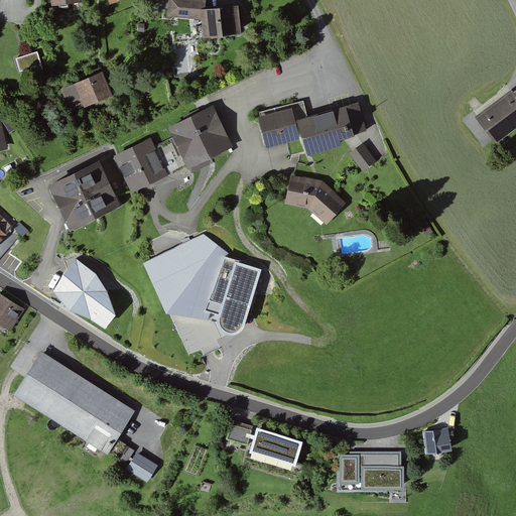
[(207,0),(169,0),(169,18),(204,20),(206,38),(245,34),(241,6),(208,10),(207,0)]
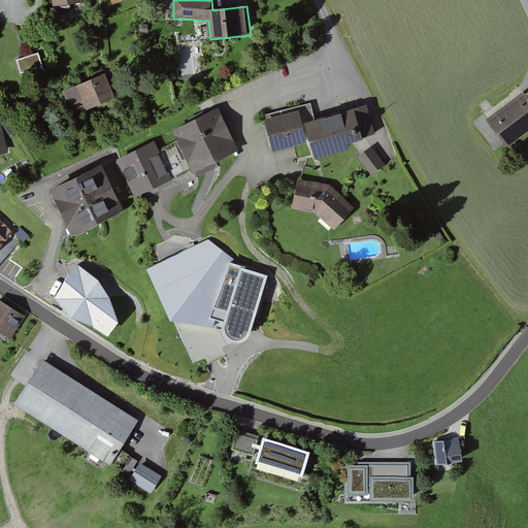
[(19,57),(21,70),(43,66),(41,54),(19,57)]
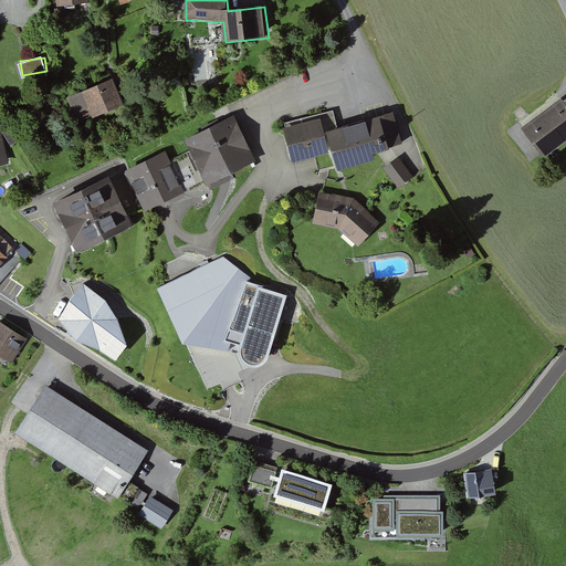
[(115,81),(70,101),(76,117),(91,111),(95,119),(126,106),(115,81)]
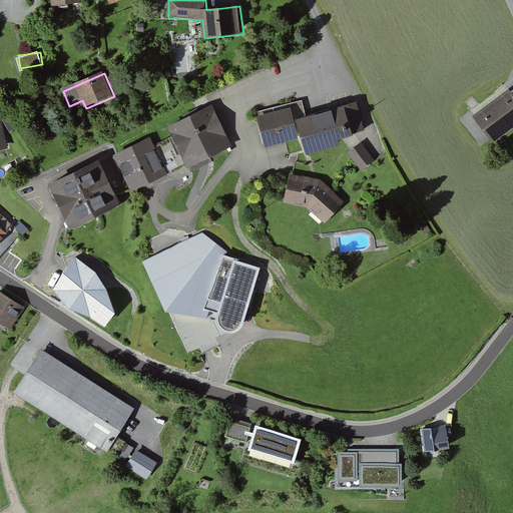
[(512,89),(511,87),(472,117),(493,145),(512,130),(512,89)]
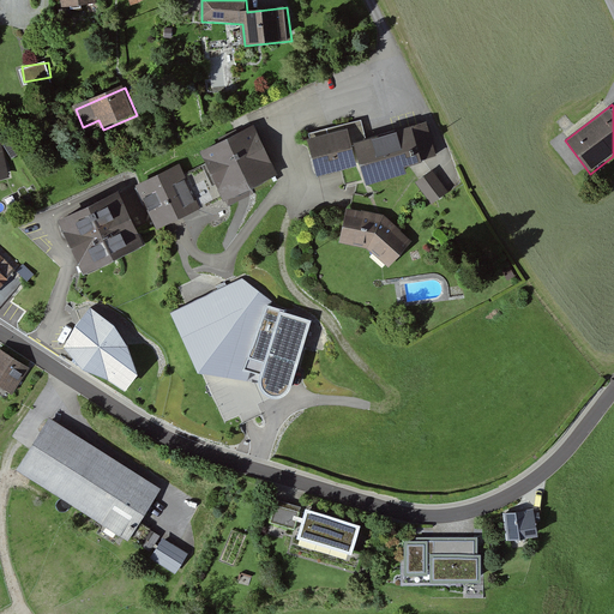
[(429,124),(392,134),(403,168),(439,157),(429,124)]
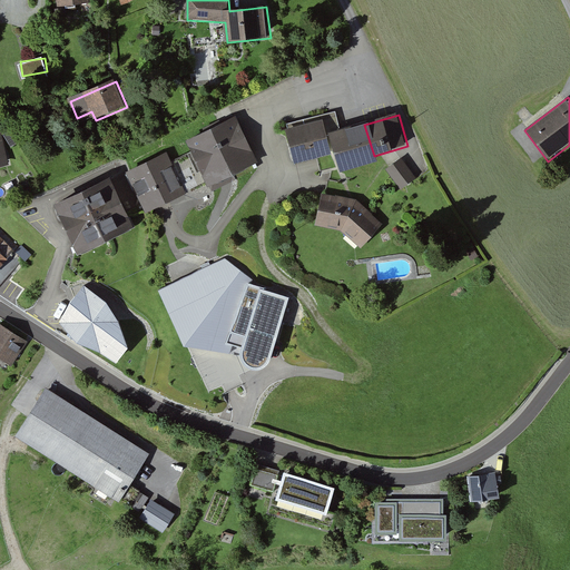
[(333,116),(286,129),(294,161),(342,149),(333,116)]
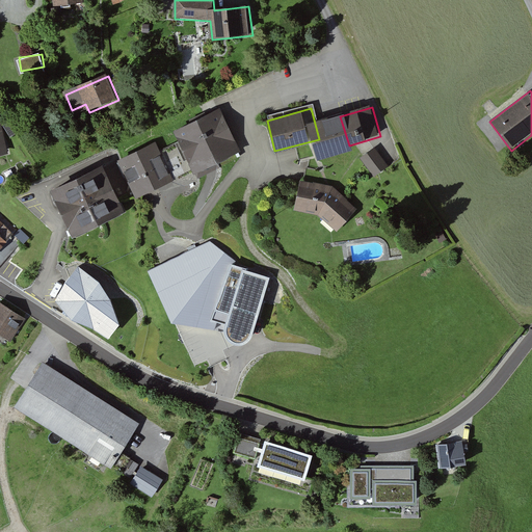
[(222,109),(177,131),(198,176),(243,154),(222,109)]
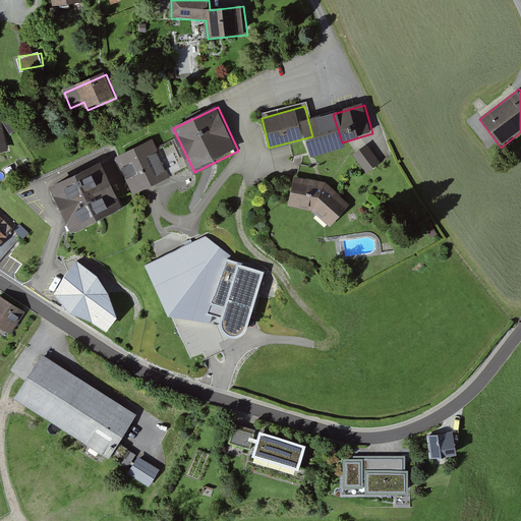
[(0,154),(9,152),(0,118),(0,154)]
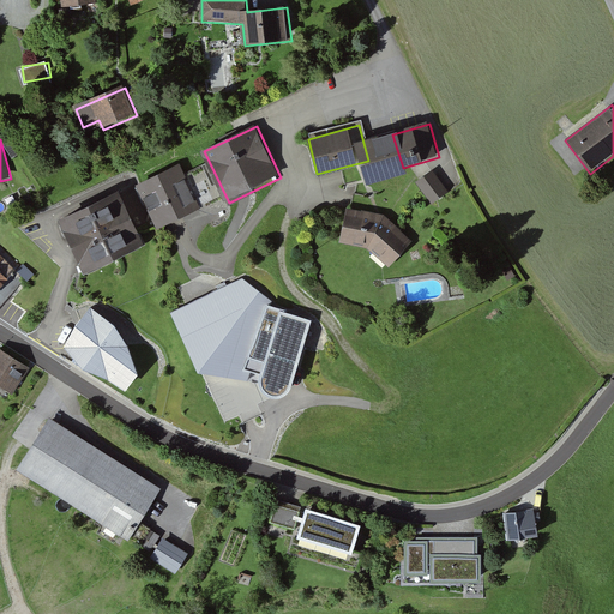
[(180,166),(137,187),(158,230),(203,209),(180,166)]
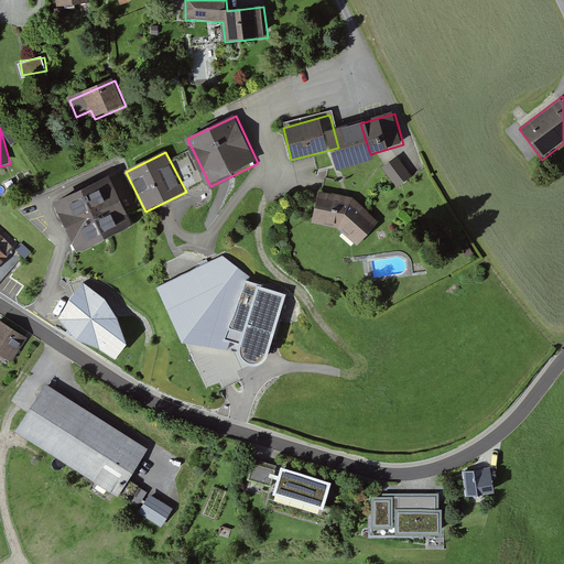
[(397,187),(413,177),(401,155),(383,165),(397,187)]
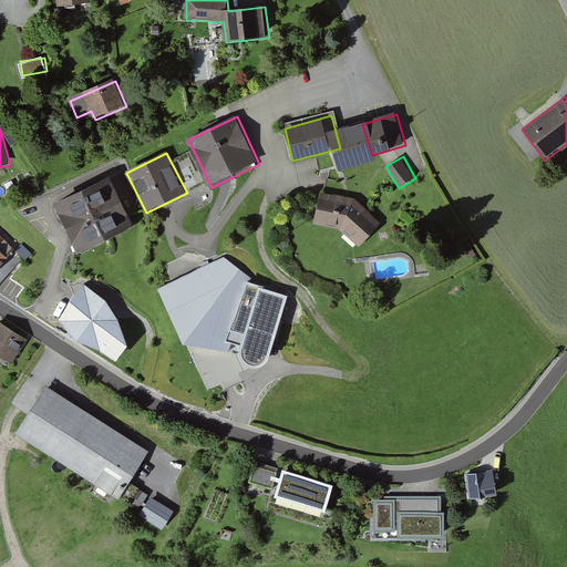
[(111,176),(57,203),(81,254),(135,227),(111,176)]
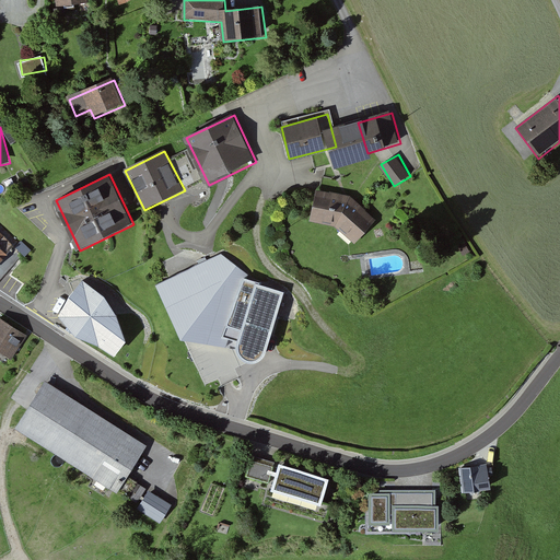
[(352,198),(318,191),(312,224),(335,229),(357,246),(377,222),(352,198)]
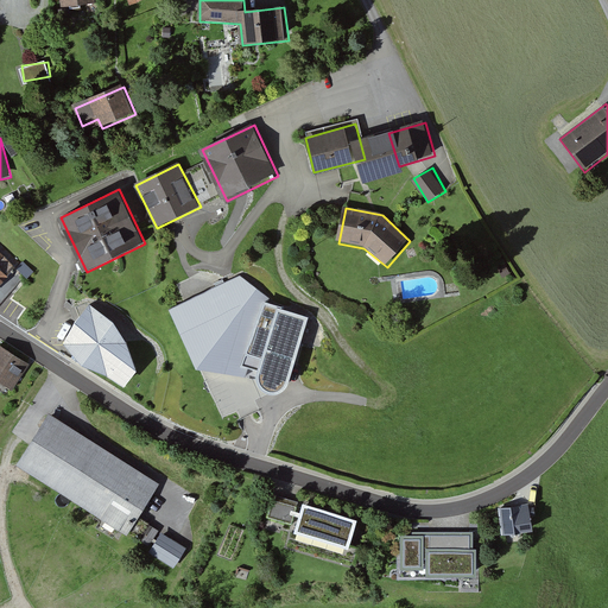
[(0,286),(11,278),(0,266),(0,263),(6,258),(0,252),(0,286)]
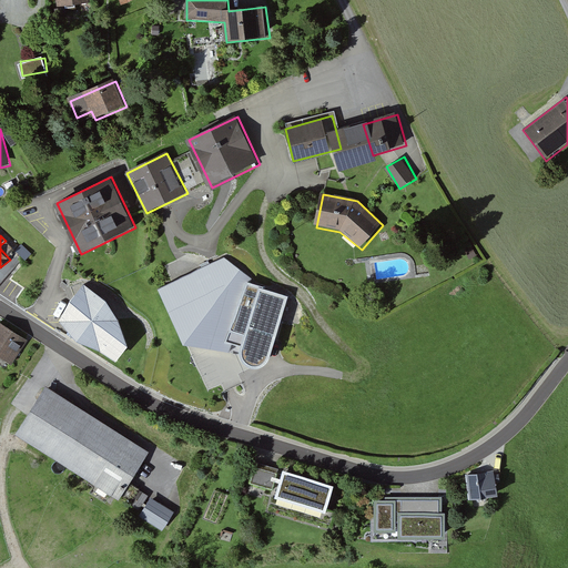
[(224,259),(159,291),(210,388),(222,385),(223,392),(242,383),(240,374),(250,369),(255,371),(263,369),(270,363),(287,296),(265,288),(224,259)]
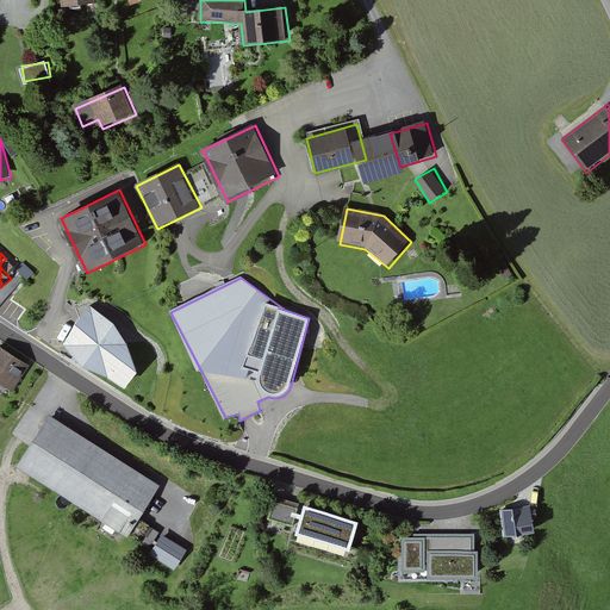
[(114,325),(91,306),(63,344),(125,390),(136,373),(129,347),(114,325)]
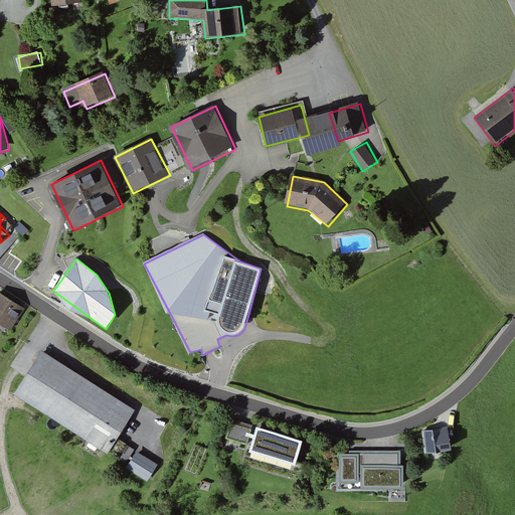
[(0,323),(11,330),(25,308),(0,291),(0,323)]
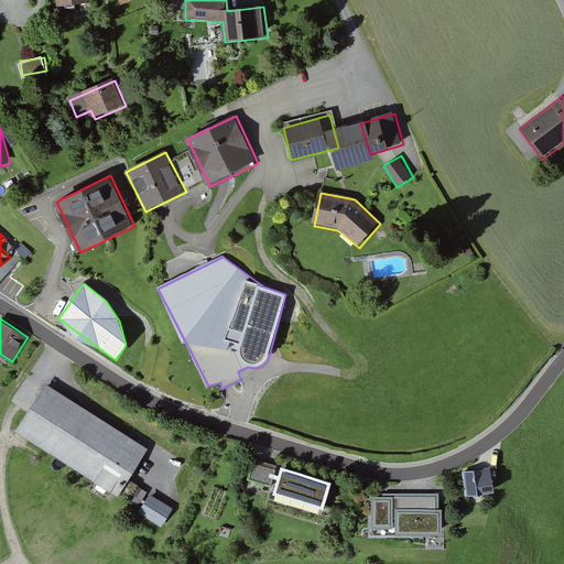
[(150,448),(47,383),(17,432),(119,497),(150,448)]
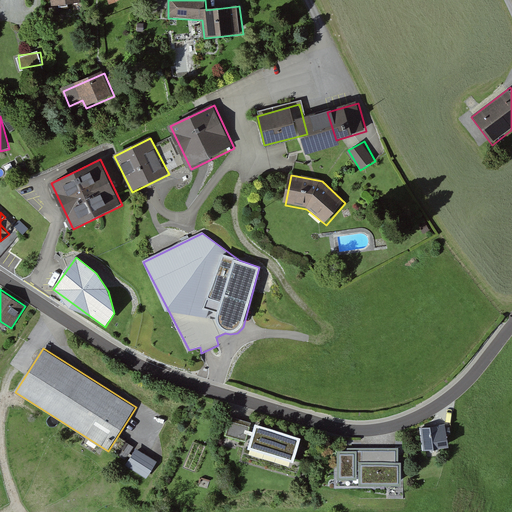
[(19,384),(26,370),(22,368),(15,382),(19,384)]
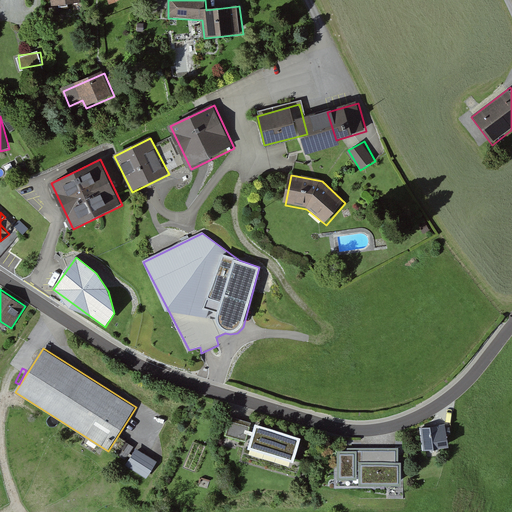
[(254,423),(231,416),(226,435),(248,441),(254,423)]
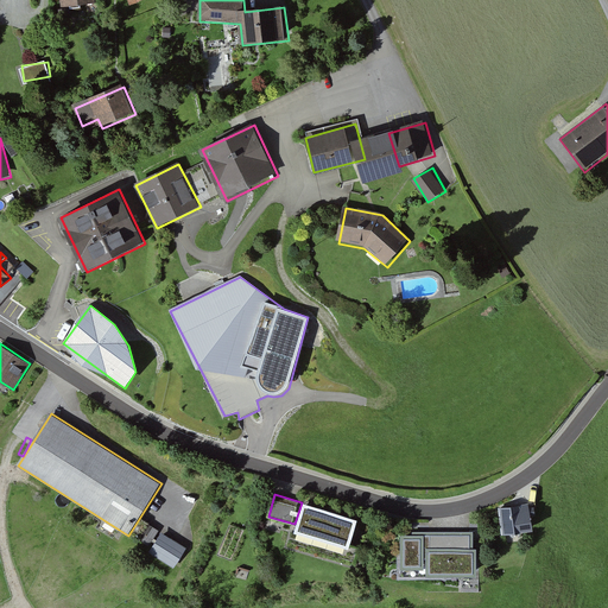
[(350,548),(360,520),(304,504),(296,531),(350,548)]
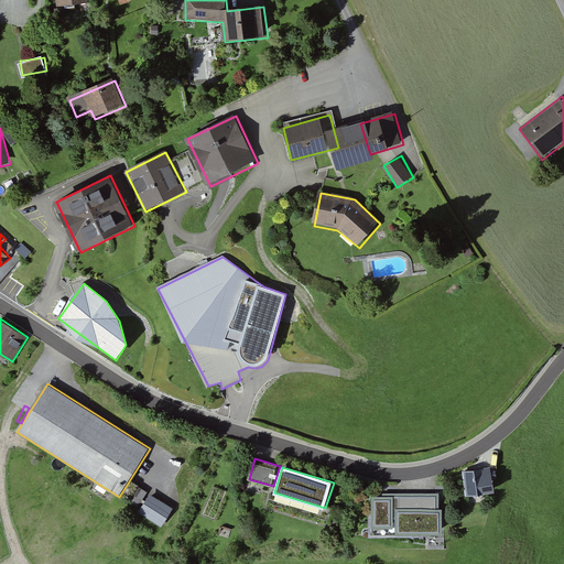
[(491,470),(463,475),(466,497),(494,494),(491,470)]
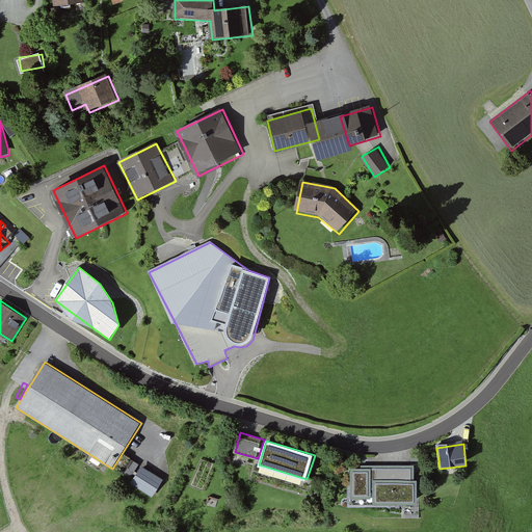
[(163,480),(140,467),(130,485),(152,499),(163,480)]
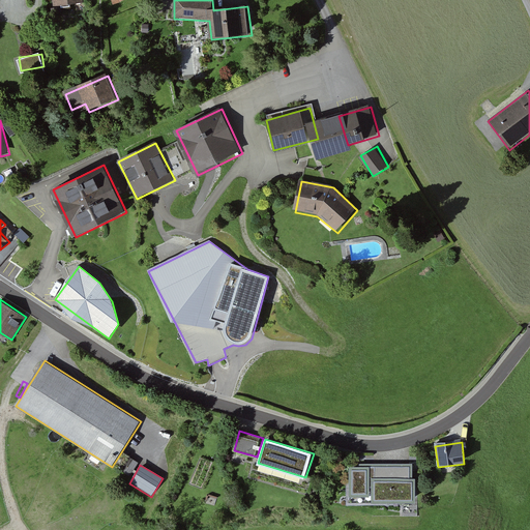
[(415,465),(351,467),(353,504),(420,501),(419,479),(415,479),(415,465)]
